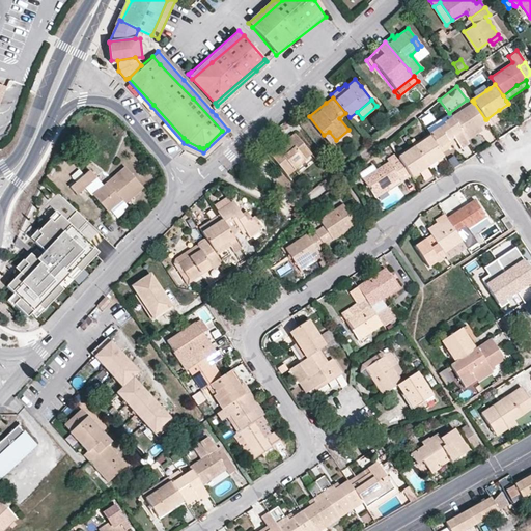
[(464,138),(465,137),(478,128),(486,121),(485,119),(474,103),(452,118),(450,119),(464,138)]
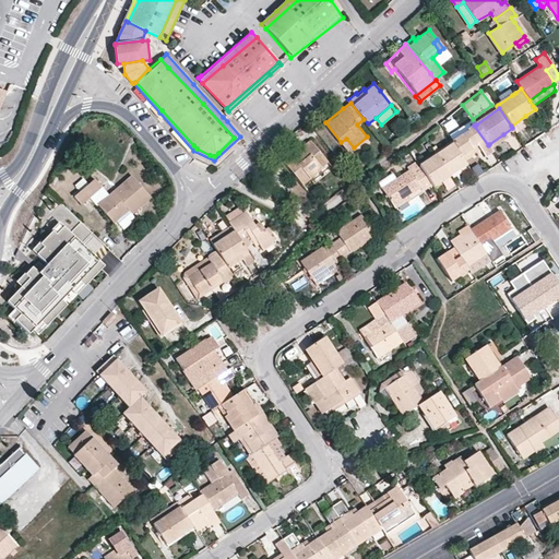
[(525,116),(528,121),(539,115),(535,109),(525,116)]
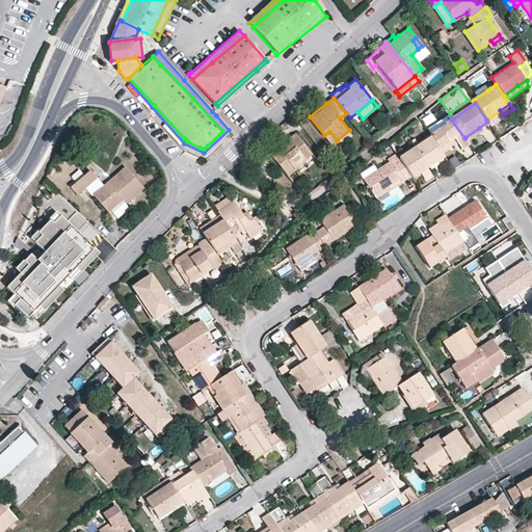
[(451,120),(449,115),(426,131),(429,136),(445,126),(444,125),(451,120)]
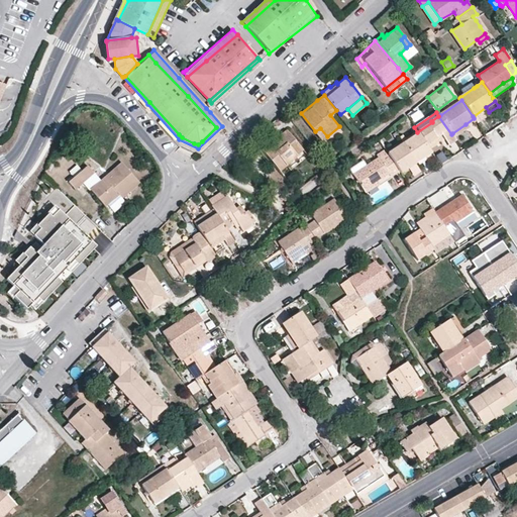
[(434,138),(433,136),(439,132),(441,134),(444,140),(448,145),(454,140),(453,137),(451,134),(438,116),(431,121),(432,122),(417,132),(418,133),(425,144),(434,138)]
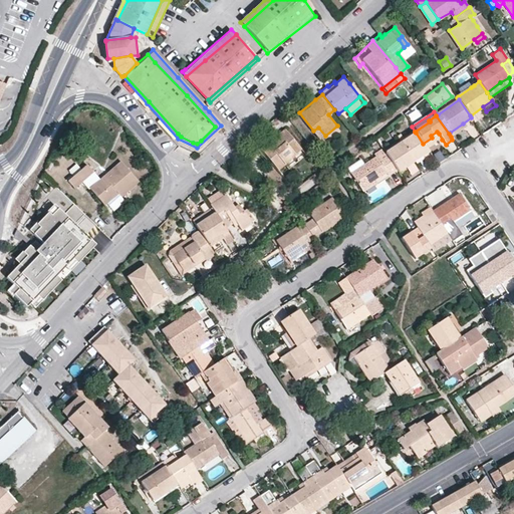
[(466,127),(463,123),(450,133),(449,134),(451,137),(452,137),(453,136),(457,134),(466,127)]
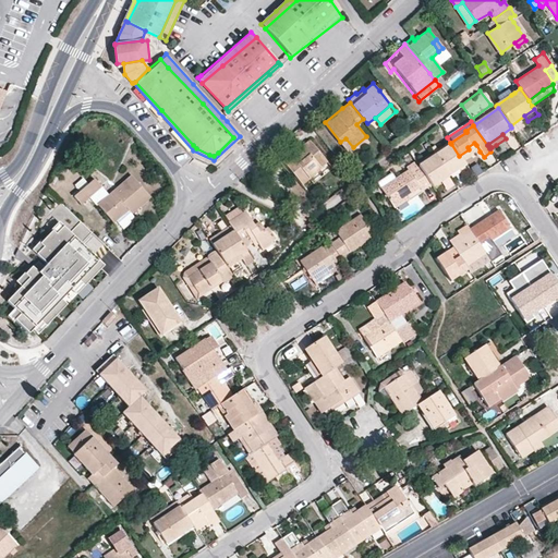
[(348,152),(353,147),(346,138),(340,142),(348,152)]
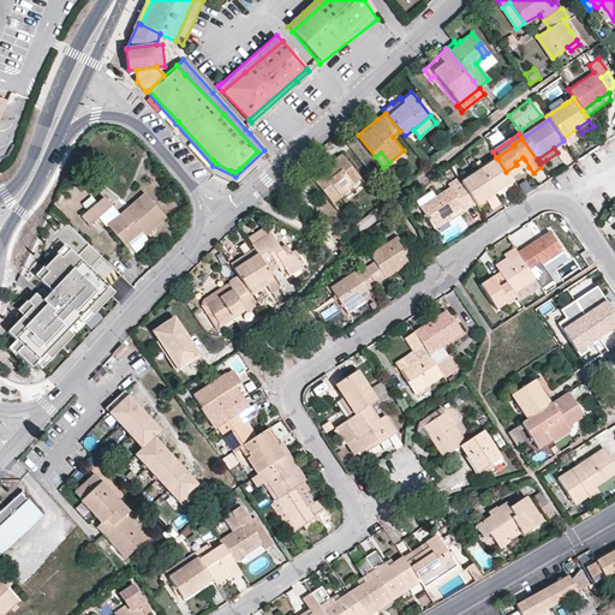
[(340,154),(312,177),(333,203),(340,196),(352,186),(352,184),(359,178),(340,154)]
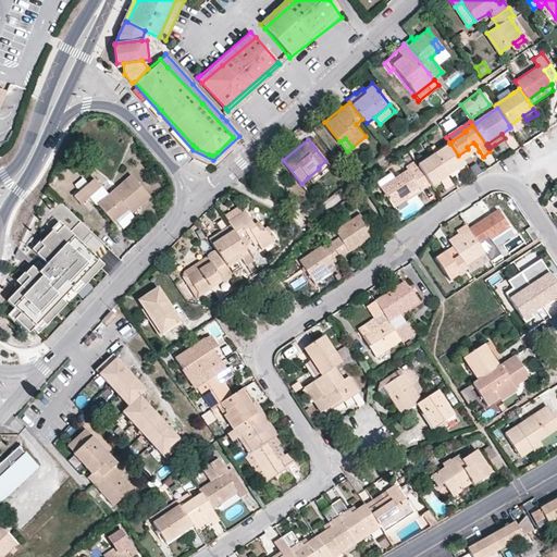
[(450,144),(434,156),(448,177),(465,166),(462,162),(458,156),(450,144)]
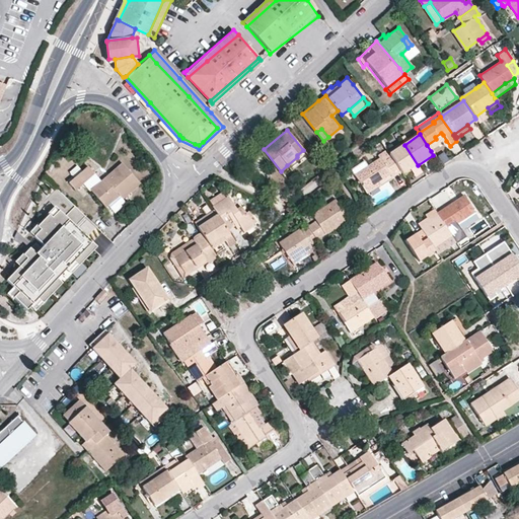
[(440,145),(436,139),(427,145),(431,151),(440,145)]
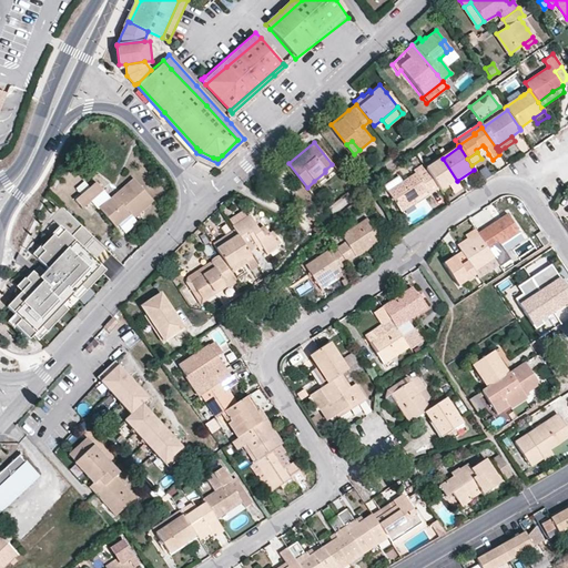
[(443,159),(425,170),(437,188),(439,190),(440,192),(457,181),(443,159)]
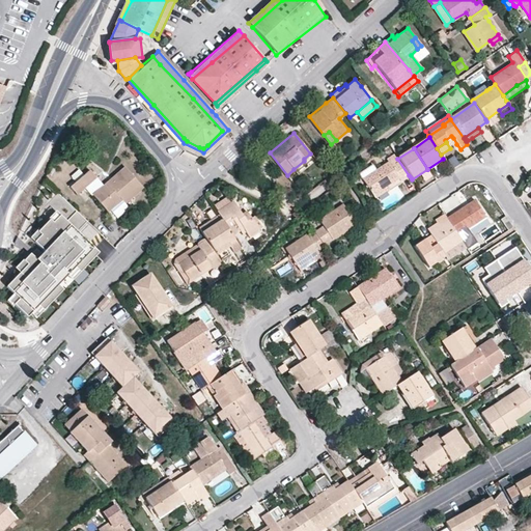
[(364,176),(374,193),(389,184),(400,176),(401,179),(406,176),(409,175),(397,159),(391,163),(389,160),(376,169),(364,176)]
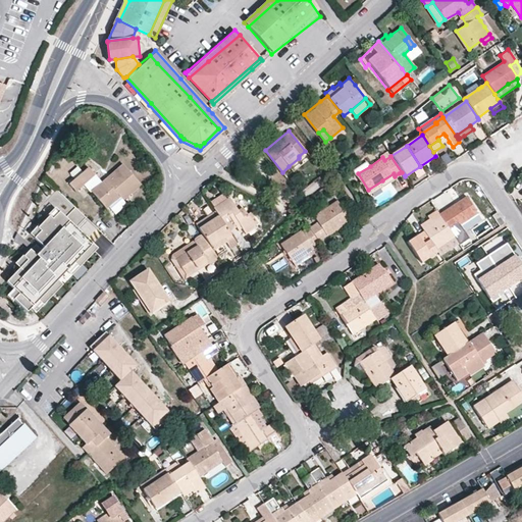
[(355,168),(358,173),(370,166),(368,163),(366,161),(355,168)]
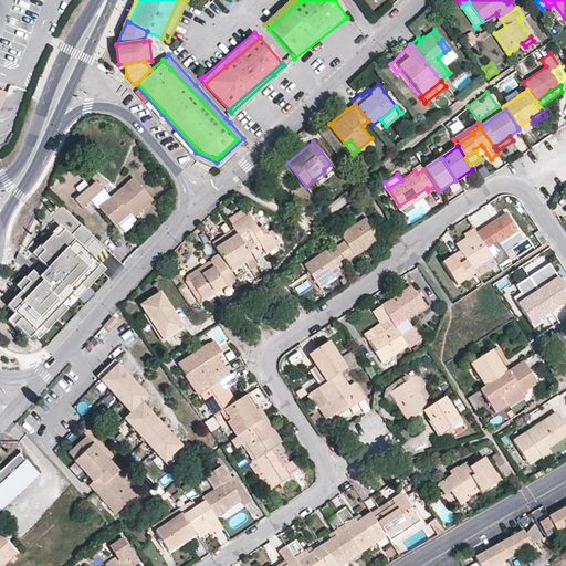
[(130,182),(117,195),(97,211),(114,229),(128,217),(130,221),(150,205),(130,182)]
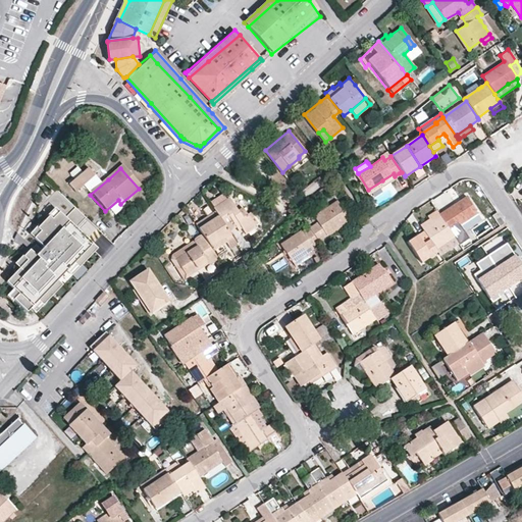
[(93,178),(86,170),(67,187),(74,196),(93,178)]
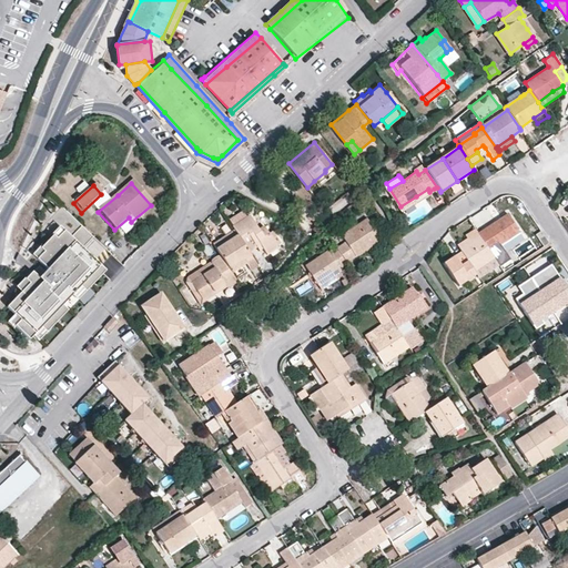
[(401,206),(403,210),(418,200),(416,196),(401,206)]
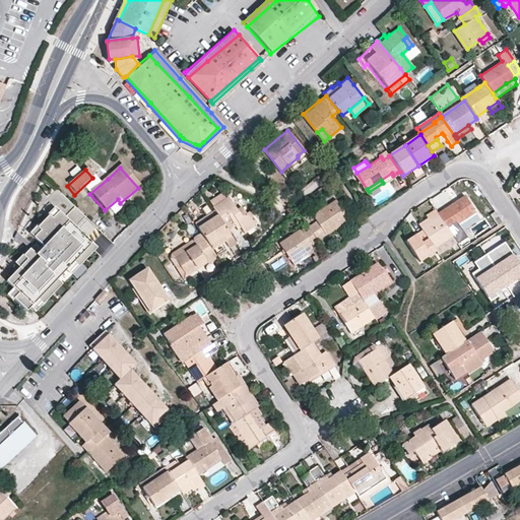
[(474,211),(464,194),(438,211),(449,229),(462,219),(474,211)]
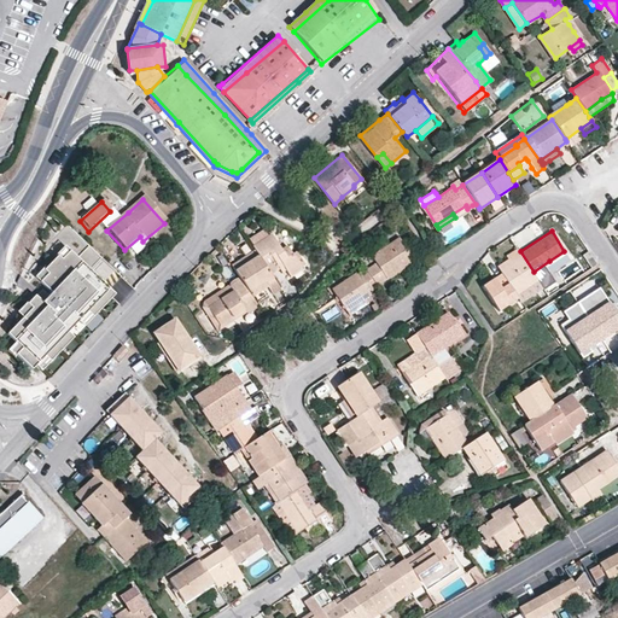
[(287,246),(283,249),(272,233),(254,245),(256,250),(260,255),(272,273),(283,267),(285,264),(289,269),(292,275),(302,269),(301,267),(292,254),(287,246)]
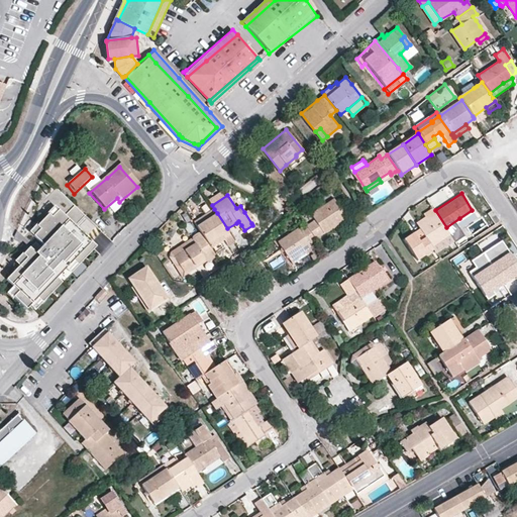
[(325,203),(326,205),(313,214),(316,218),(308,224),(308,226),(316,237),(348,216),(336,198),(330,202),(328,201),(325,203)]
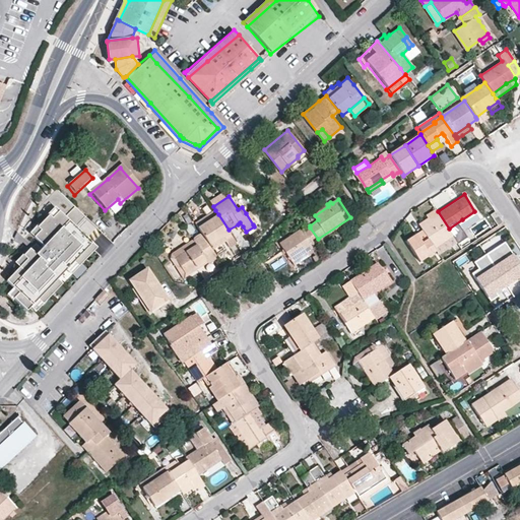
[(86,216),(75,206),(65,217),(59,211),(53,218),(49,215),(38,228),(41,231),(35,238),(43,246),(41,249),(36,244),(30,250),(30,249),(23,256),(27,260),(19,268),(6,281),(14,288),(19,294),(14,299),(27,311),(30,308),(58,279),(67,270),(92,244),(76,228),(86,216)]
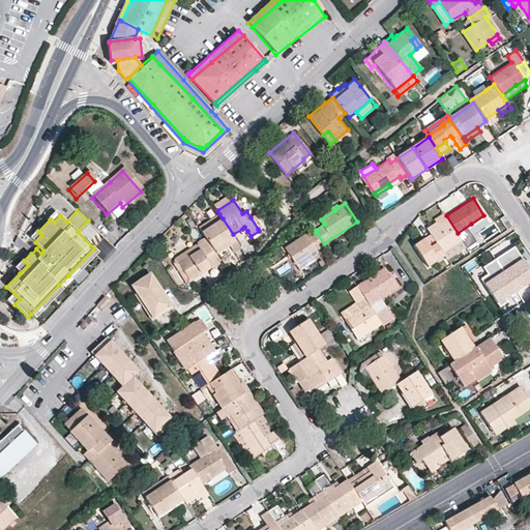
[(54,223),(60,215),(56,211),(49,218),(50,219),(54,223)]
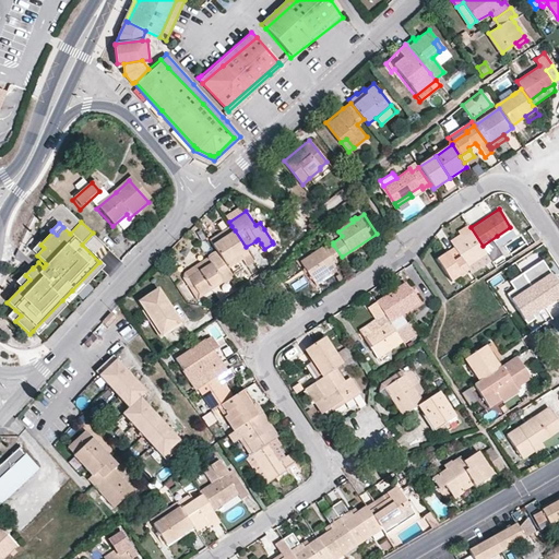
[(451,254),(448,250),(436,258),(451,280),(470,268),(466,262),(486,250),(483,246),(471,227),(467,223),(459,228),(461,230),(463,235),(453,242),(454,246),(458,251),(460,253),(453,258),(451,254)]
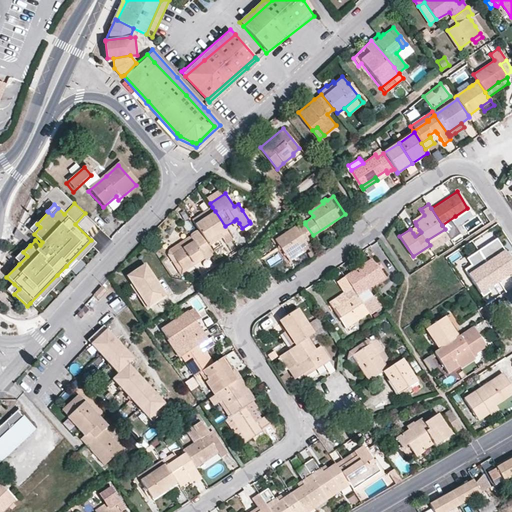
[(215,211),(212,207),(193,219),(196,223),(215,211)]
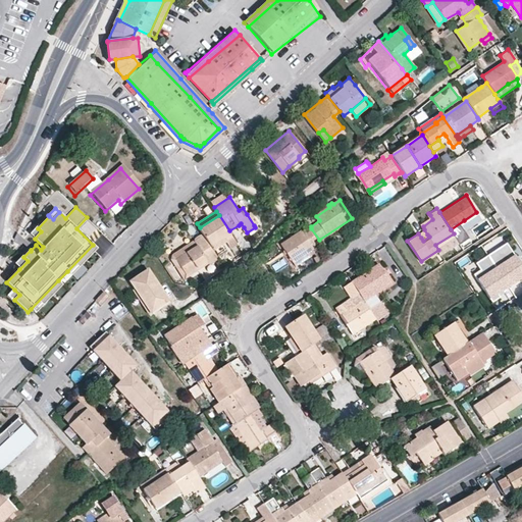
[(254,225),(257,223),(251,212),(247,214),(254,225)]
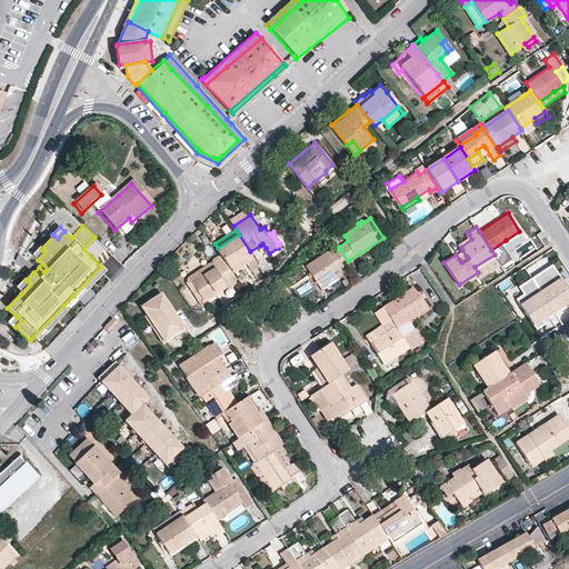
[(506,240),(508,243),(519,236),(521,235),(519,231),(506,240)]
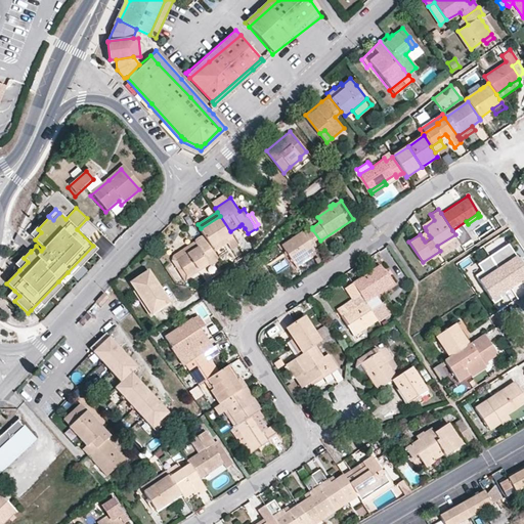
[(206,235),(213,247),(226,238),(227,242),(231,248),(238,244),(230,231),(220,216),(201,228),(206,235)]
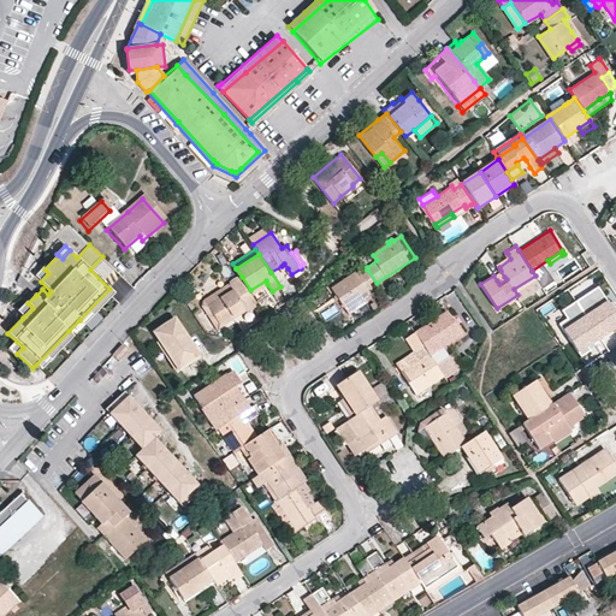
[(510,259),(508,254),(496,262),(499,267),(510,259)]
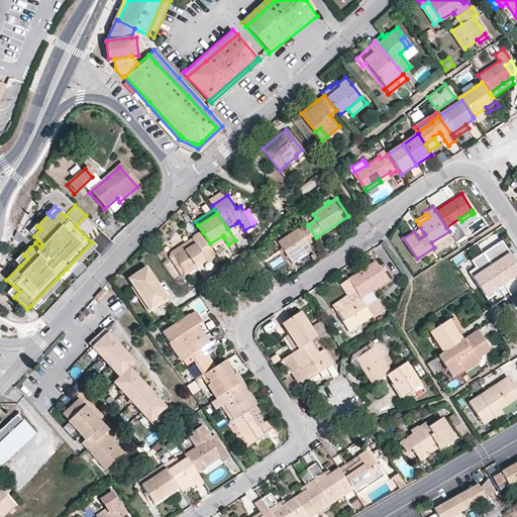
[(40,229),(37,226),(36,225),(29,232),(34,236),(40,229)]
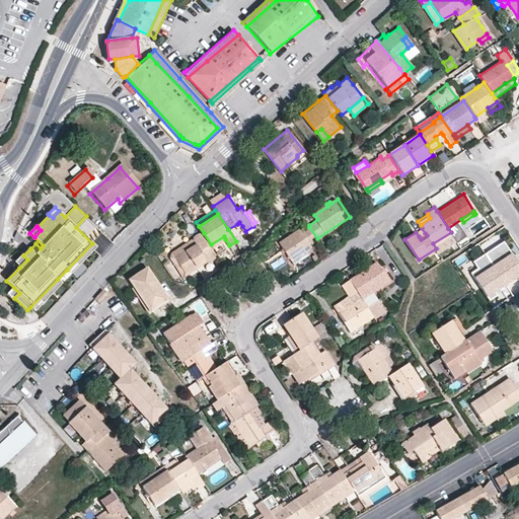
[(294,264),(309,253),(307,250),(313,246),(312,244),(319,240),(317,238),(309,227),(302,231),(301,229),(281,242),(294,264)]
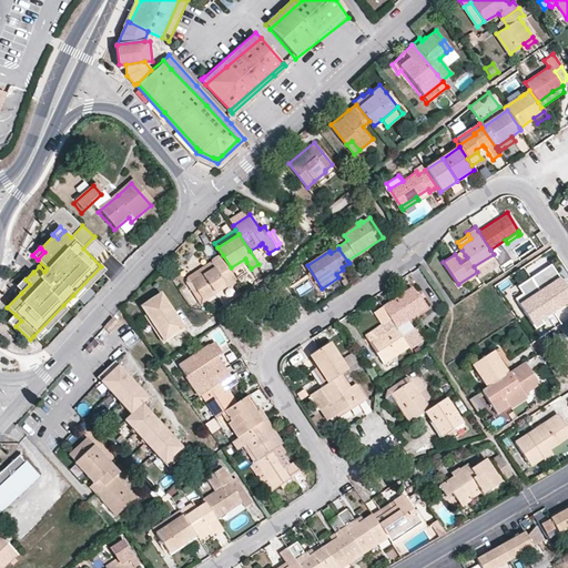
[(465,255),(462,250),(455,254),(458,259),(460,262),(467,257),(465,255)]
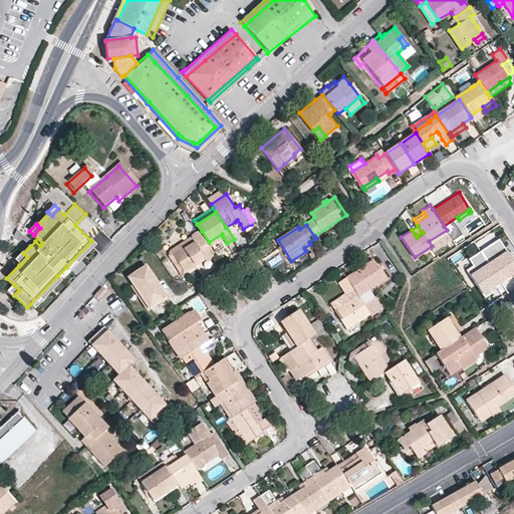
[(432,246),(434,249),(451,237),(447,230),(429,241),(432,246)]
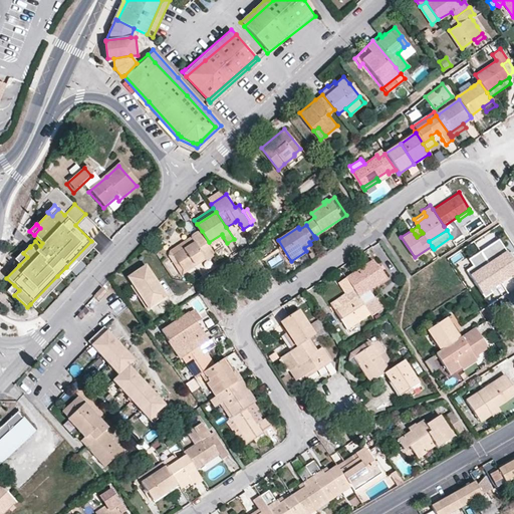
[(192,236),(195,241),(174,254),(184,269),(194,263),(205,256),(206,258),(216,252),(211,245),(209,242),(202,231),(192,236)]
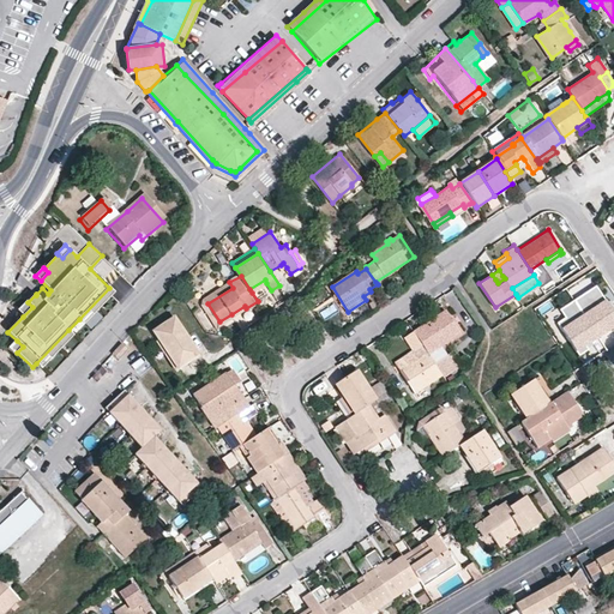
[(250,289),(252,293),(266,283),(265,280),(250,289)]
